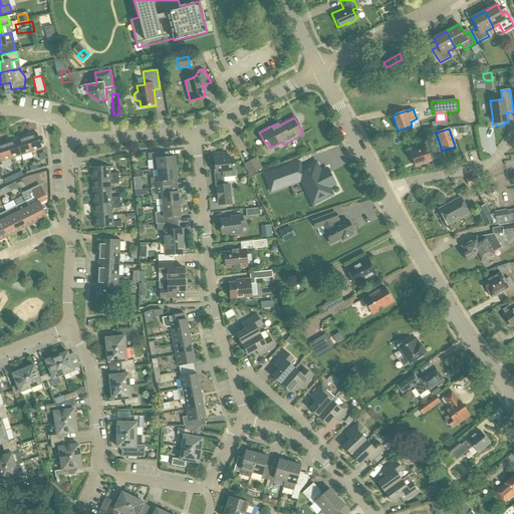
[(26,137),(32,153),(42,150),(37,134),(26,137)]
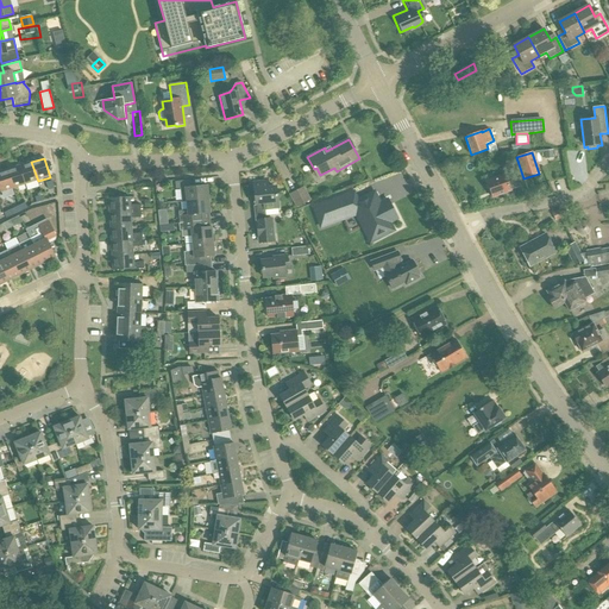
[(25,186),(38,181),(31,162),(19,167),(25,186)]
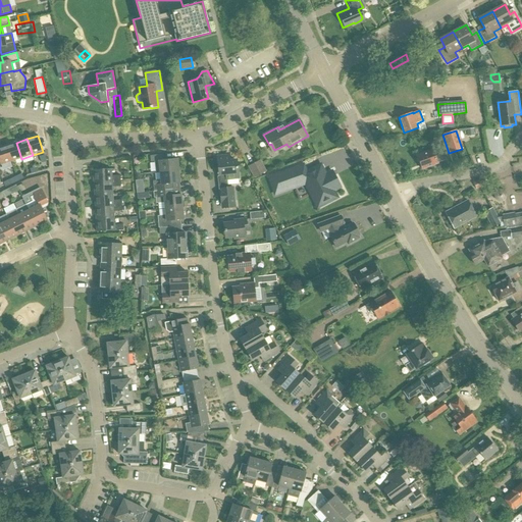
[(11,162),(21,159),(16,143),(6,146),(11,162)]
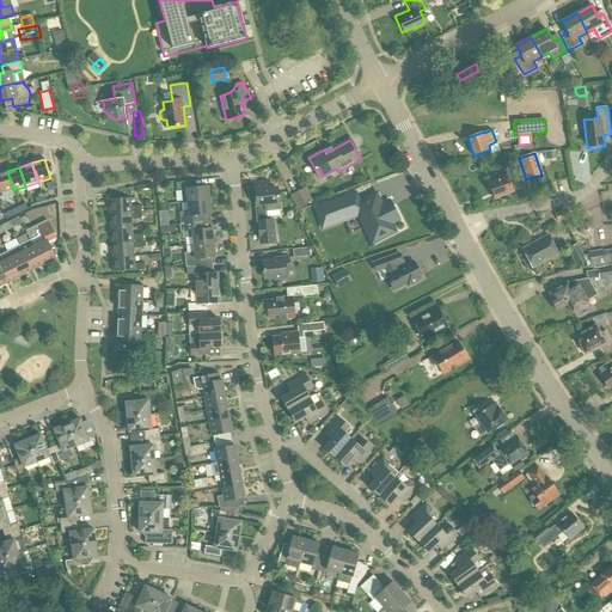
[(0,191),(1,195),(13,190),(7,171),(0,173),(0,191)]
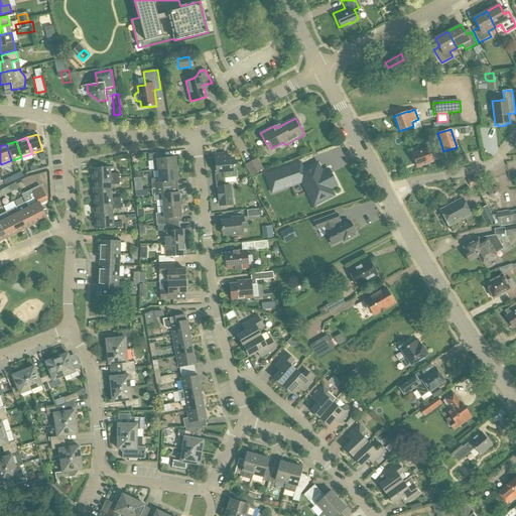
[(430,154),(428,148),(412,154),(412,155),(411,157),(412,160),(415,161),(417,167),(433,161),(432,160),(440,158),(438,152),(430,154)]
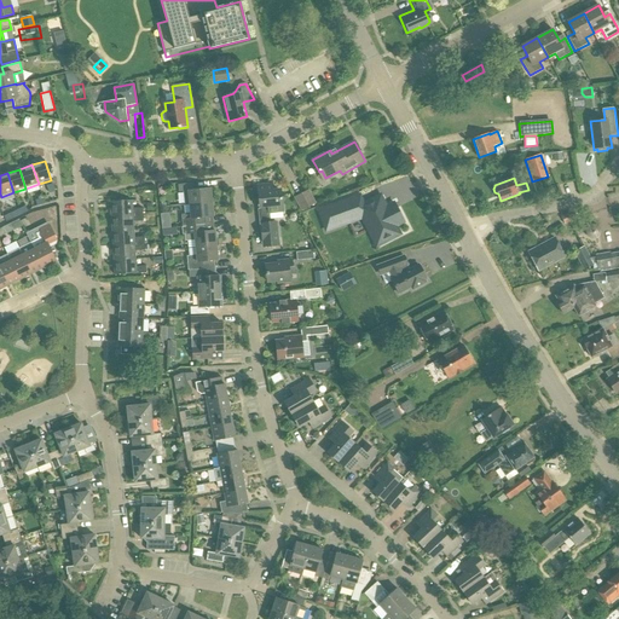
[(190,204),(213,202),(212,189),(195,191),(194,184),(179,185),(179,192),(189,191),(190,204)]
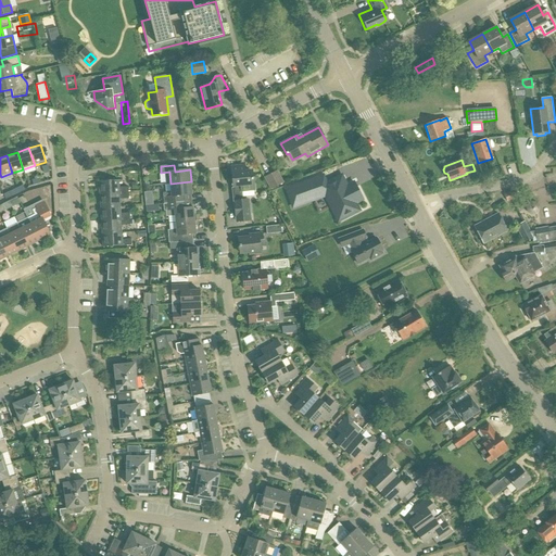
[(245,173),(244,165),(231,166),(232,178),(234,178),(235,192),(254,190),(253,172),(245,173)]
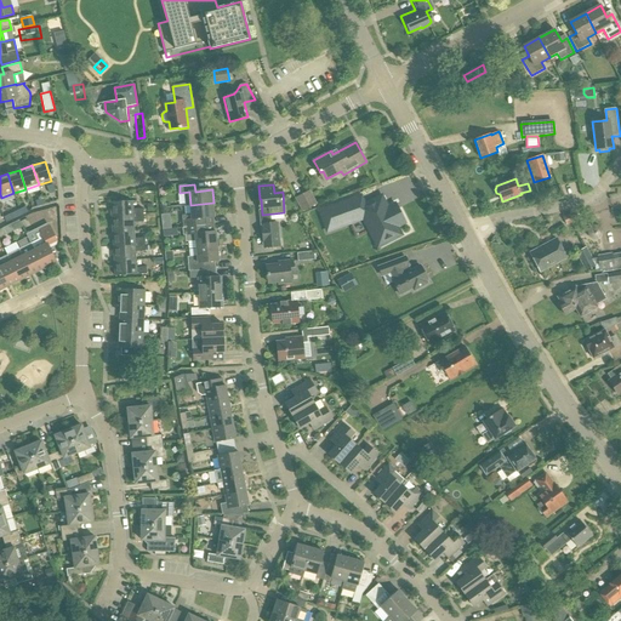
[(302,212),(317,204),(309,191),(295,198),(302,212)]
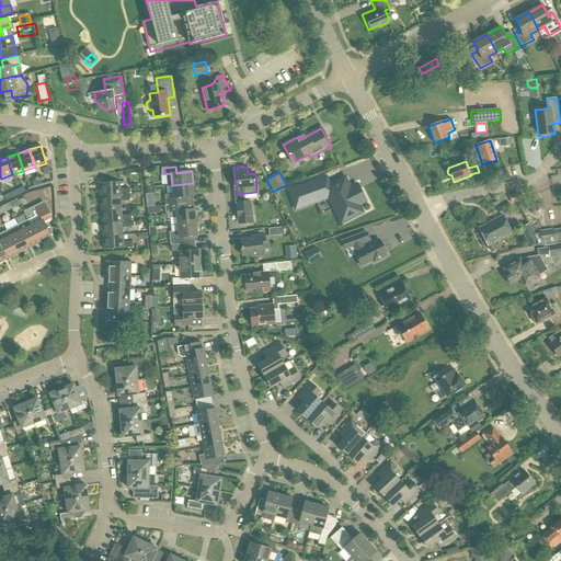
[(330,185),(330,187),(329,189),(325,190),(321,180),(290,191),(297,208),(328,197),(328,196),(333,193),(346,220),(362,212),(358,204),(366,201),(361,189),(356,191),(354,186),(351,189),(346,181),(339,185),(336,182),(330,185)]
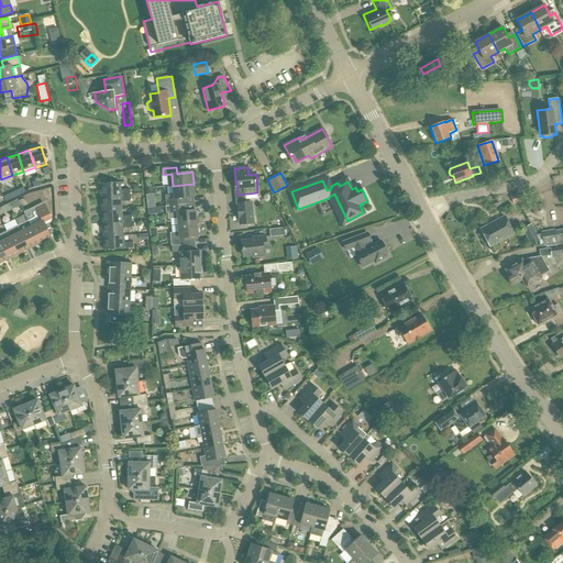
[(101,197),(130,196),(129,189),(121,190),(121,183),(101,184),(101,197)]
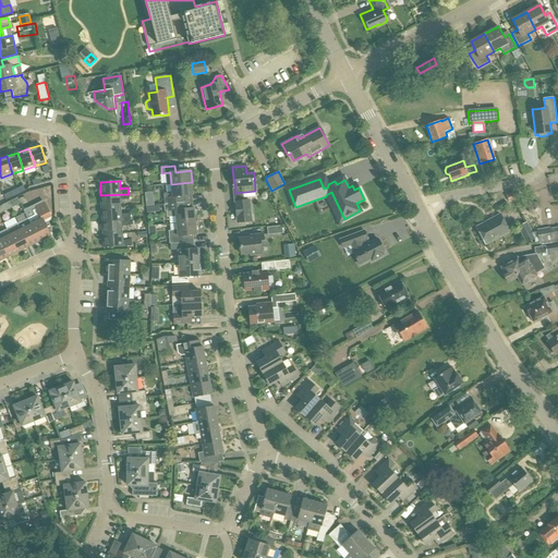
[(172,193),(164,194),(165,205),(179,203),(192,202),(193,202),(192,195),(193,195),(192,182),(171,184),(172,193)]
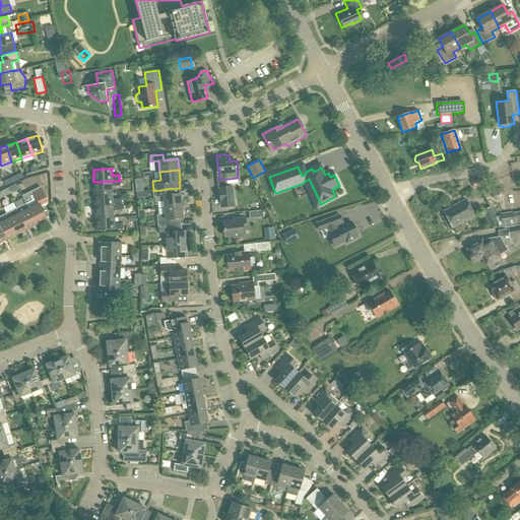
[(474,189),(486,183),(482,176),(471,182),(474,189)]
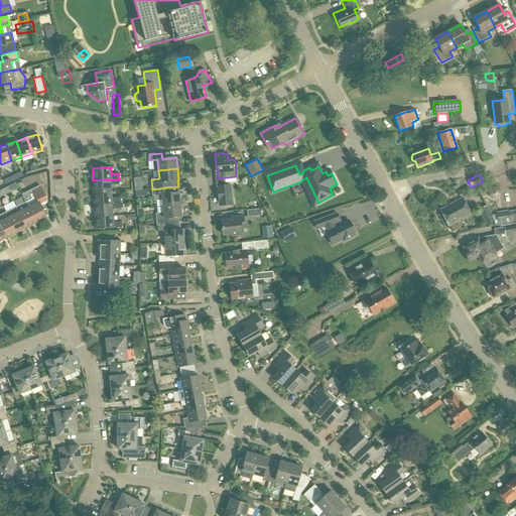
[(94,192),(112,191),(112,185),(119,184),(119,179),(93,180),(94,192)]
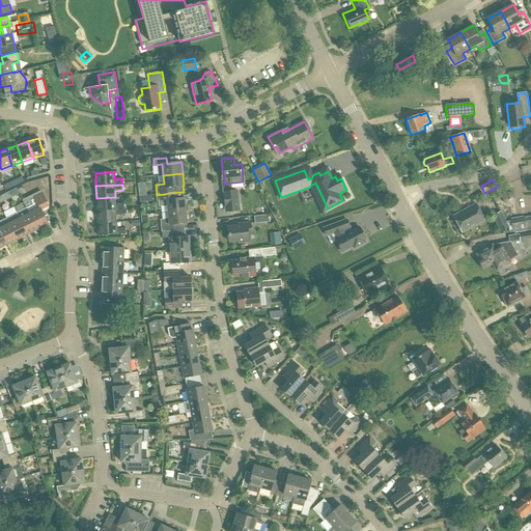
[(20,196),(26,193),(23,188),(18,190),(20,196)]
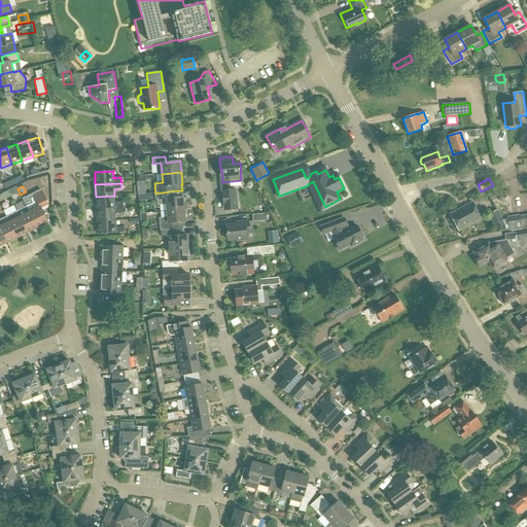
[(6,191),(9,197),(19,192),(15,187),(6,191)]
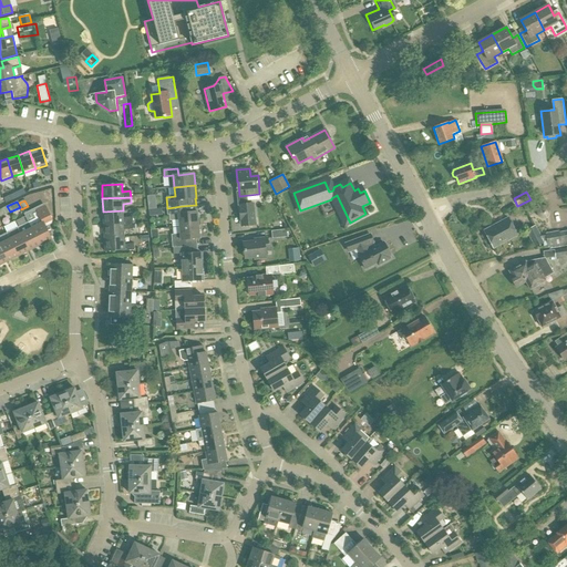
[(240,227),(256,226),(254,204),(238,205),(240,227)]
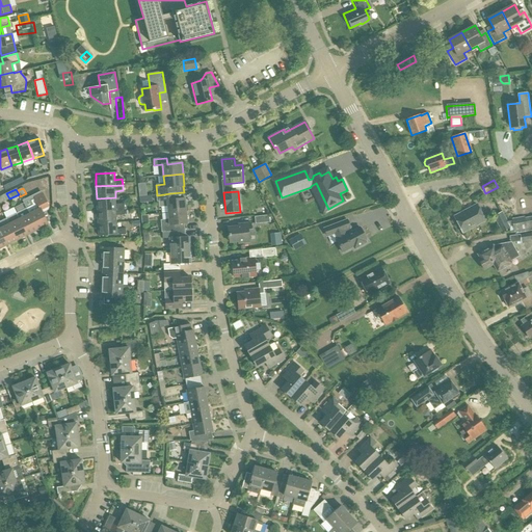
[(185,198),(184,198),(184,192),(183,192),(170,193),(157,195),(156,195),(157,202),(158,202),(159,207),(168,206),(168,213),(186,211),(185,198)]
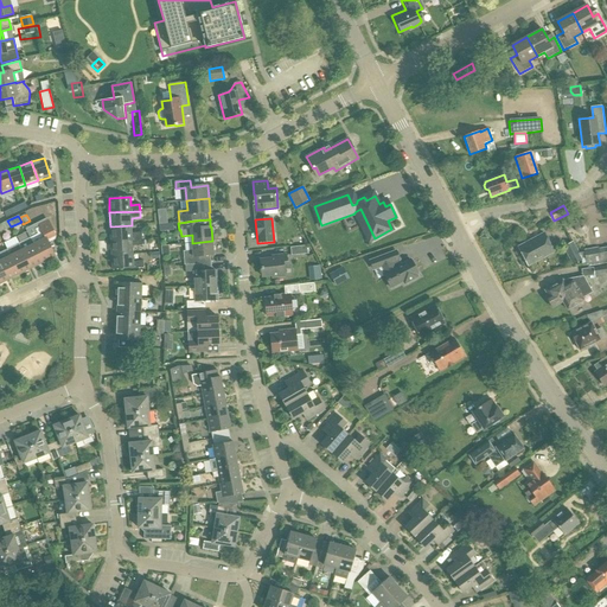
[(0,231),(11,227),(7,221),(0,224),(0,231)]
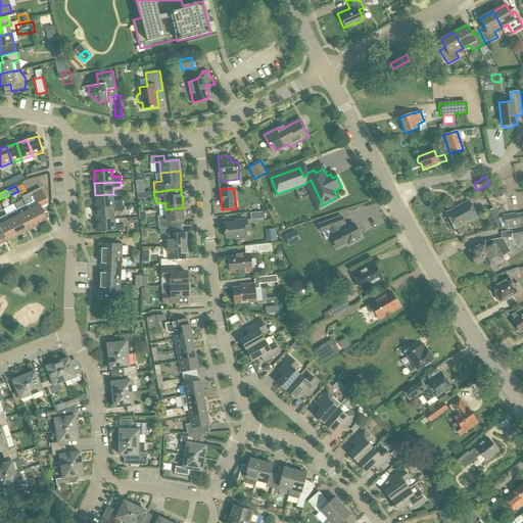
[(26,205),(37,227),(48,221),(41,206),(47,204),(48,203),(42,190),(33,194),(34,196),(30,198),(32,202),(26,205)]
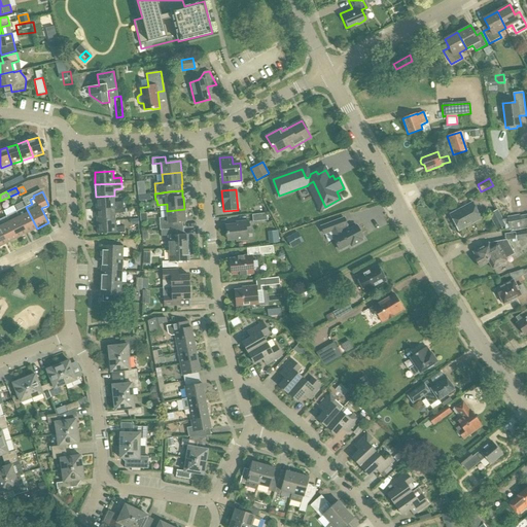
[(502,202),(513,202),(514,191),(503,191),(502,202)]
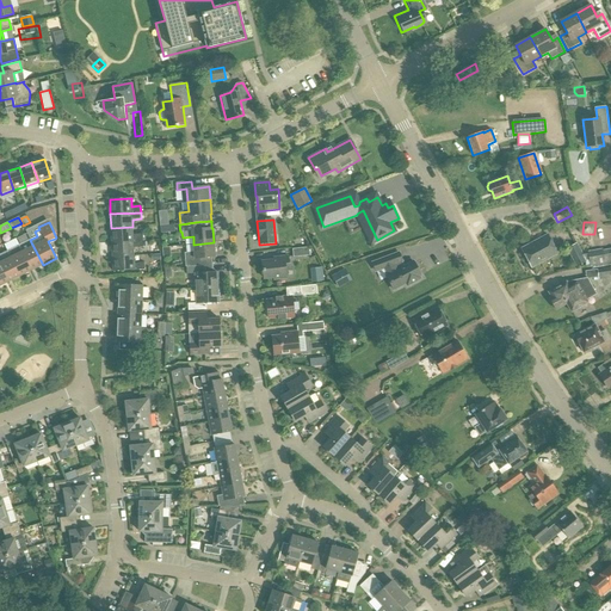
[(112,242),(142,241),(142,235),(142,234),(133,235),(133,227),(111,228),(112,242)]
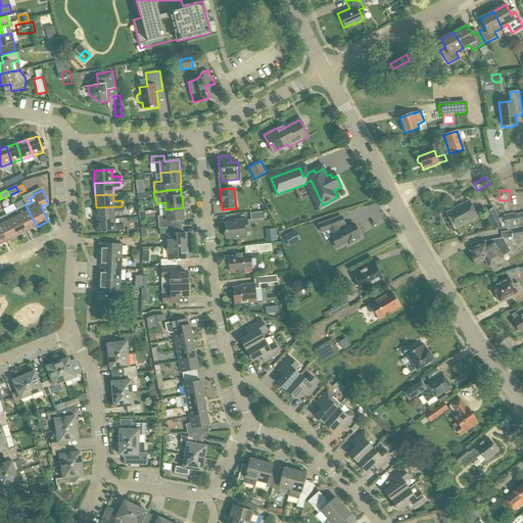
[(455,229),(477,218),(469,200),(446,212),(455,229)]
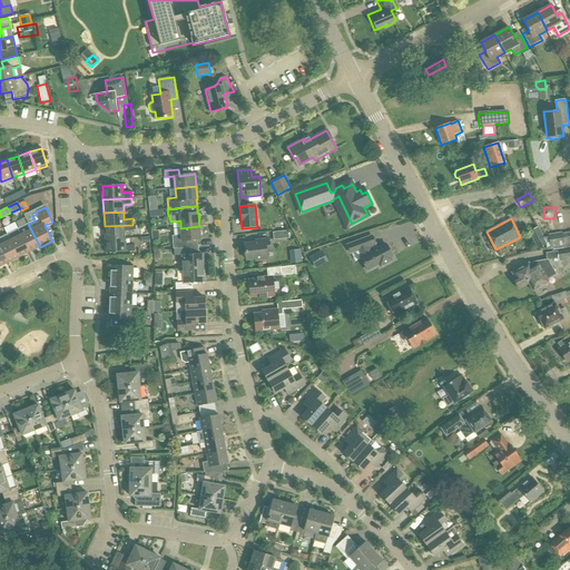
[(29,253),(40,247),(28,224),(18,228),(29,253)]
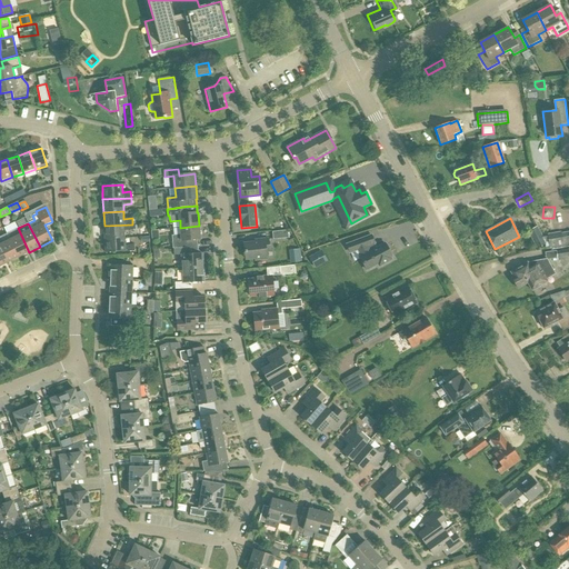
[(105,239),(125,238),(125,230),(133,230),(132,225),(105,226),(105,239)]
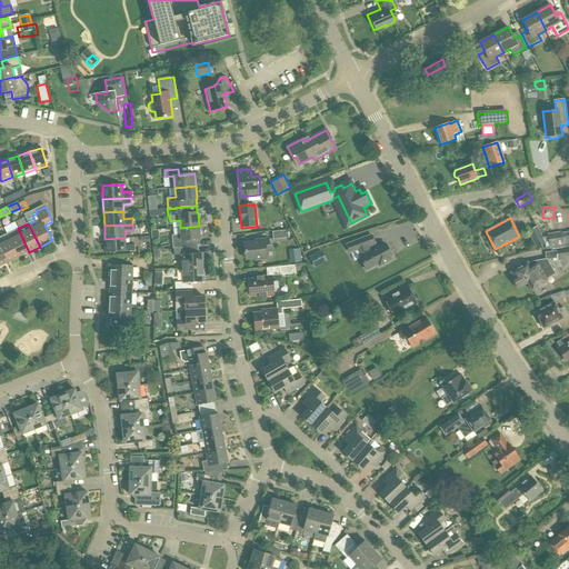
[(173,249),(188,247),(187,240),(201,239),(199,226),(180,228),(181,235),(171,236),(172,241),(172,249),(173,249)]
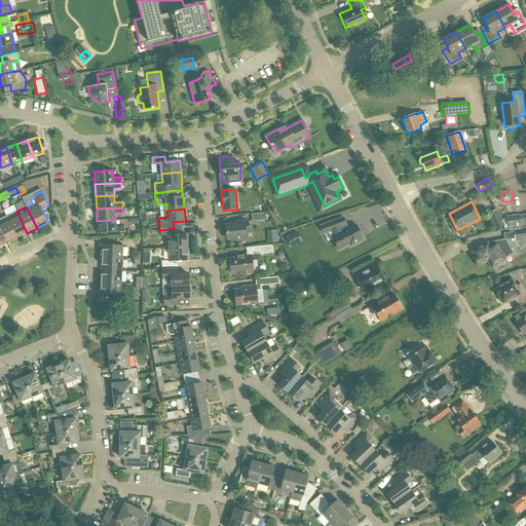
[(496,230),(504,225),(501,219),(496,210),(487,214),(496,230)]
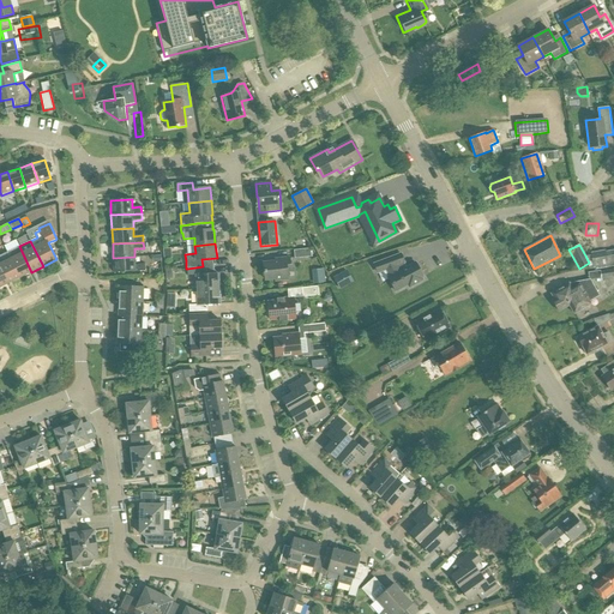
[(20,277),(31,272),(19,246),(7,252),(20,277)]
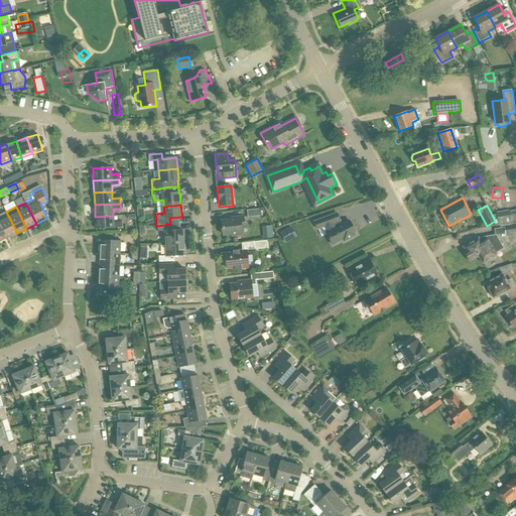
[(509,211),(496,213),(498,225),(500,225),(500,226),(500,227),(511,226),(509,212),(509,211)]
